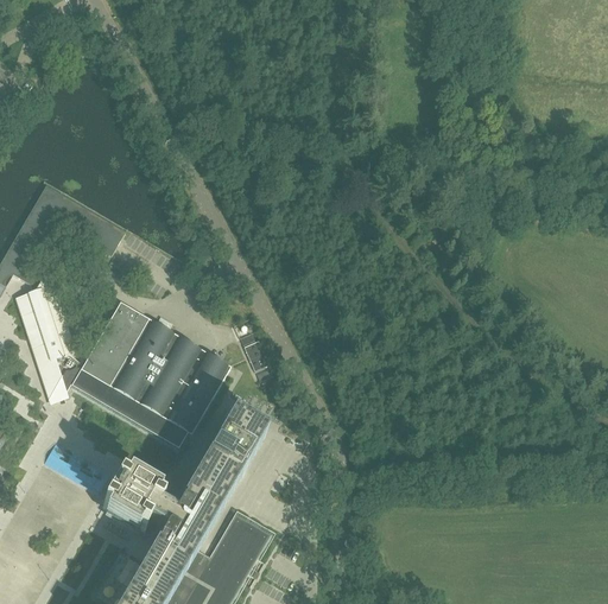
[(16,297),(49,399),(50,396),(61,379),(56,367),(61,366),(61,367),(62,368),(64,369),(65,370),(69,370),(71,370),(73,369),(75,368),(76,366),(81,369),(83,364),(70,355),(76,354),(48,267),(48,266),(37,287),(33,278),(26,274),(56,223),(111,255),(125,231),(45,185),(0,262),(0,283),(5,286),(13,273),(30,284),(32,291),(16,297)]
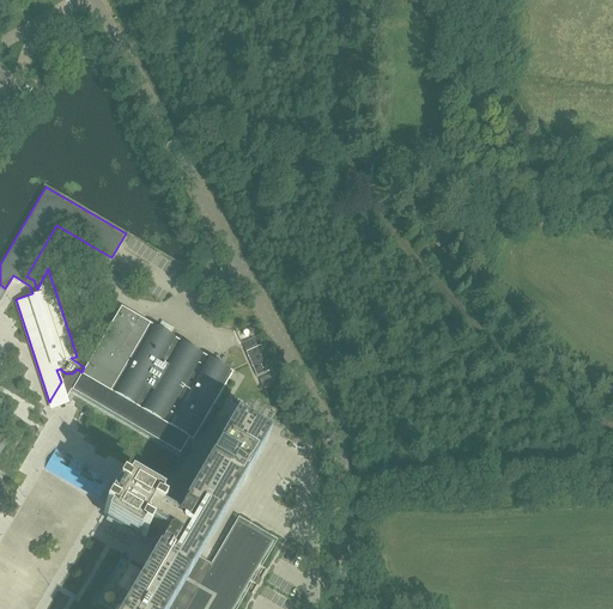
[(190,439),(192,437),(231,371),(181,341),(120,305),(84,367),(82,372),(77,369),(76,371),(73,372),(72,373),(70,373),(66,373),(65,372),(62,371),(61,370),(61,369),(56,370),(61,382),(50,400),(66,395),(70,388),(71,389),(80,395),(178,452),(187,437),(190,439)]
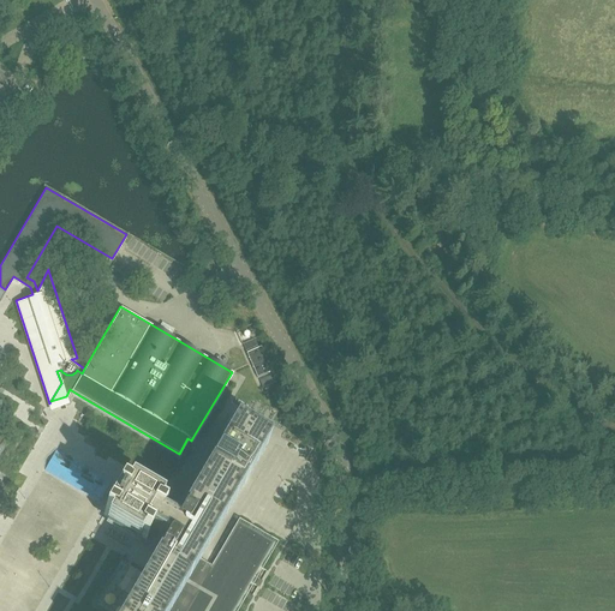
[(174,327),(162,319),(159,324),(171,331),(174,327)]
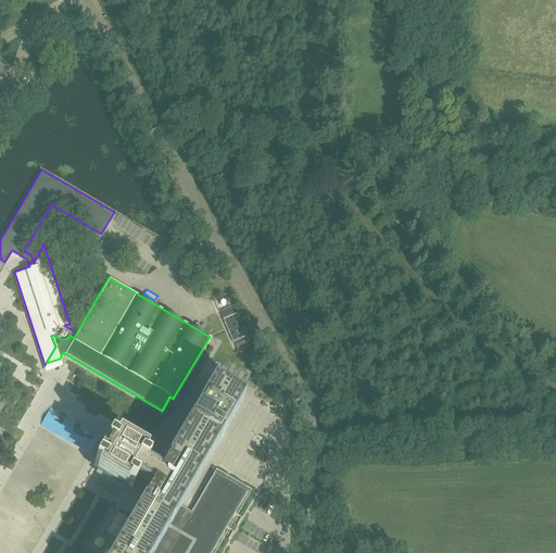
[(222,315),(232,311),(230,304),(219,309),(222,315)]
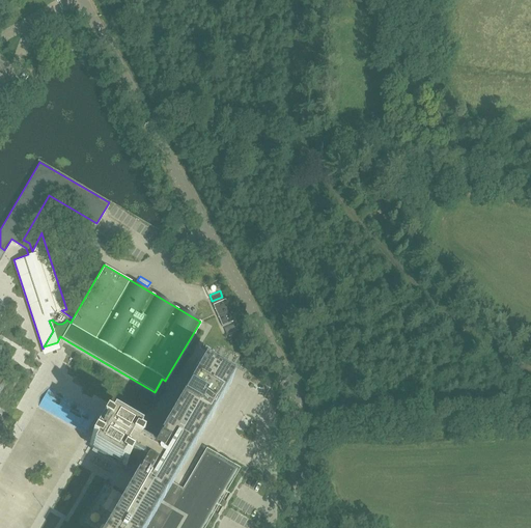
[(222,324),(234,318),(225,297),(213,303),(222,324)]
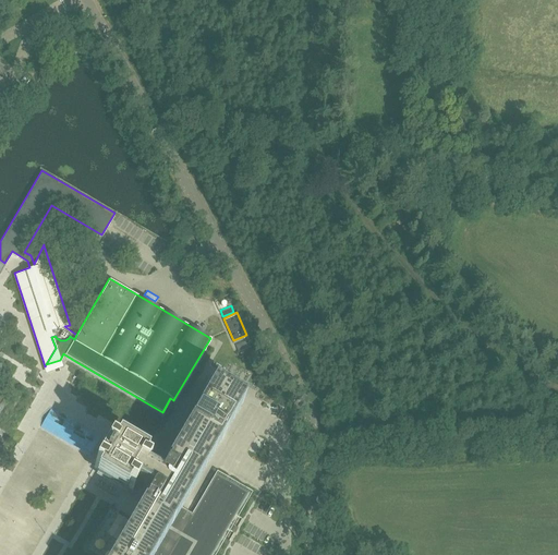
[(251,344),(247,338),(235,344),(239,349),(251,344)]
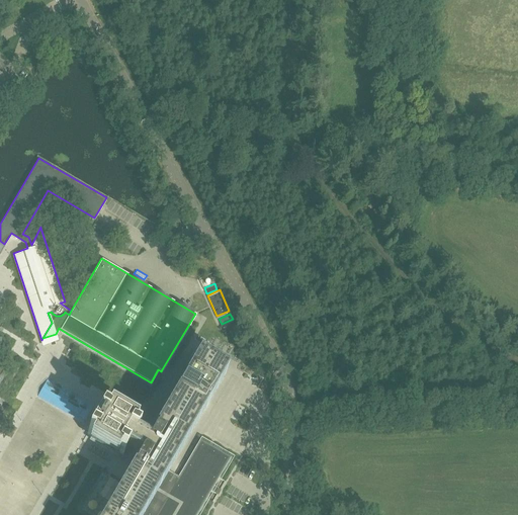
[(105,514),(194,514),(205,497),(210,489),(212,485),(218,476),(229,456),(200,440),(178,478),(166,469),(191,426),(193,422),(198,415),(203,406),(223,373),(203,362),(196,358),(184,379),(178,391),(172,400),(156,428),(149,441),(135,432),(138,427),(131,423),(132,421),(120,415),(109,409),(108,411),(101,407),(98,413),(91,425),(87,432),(94,436),(92,438),(110,448),(114,451),(116,449),(117,449),(122,452),(123,453),(123,452),(125,448),(140,456),(131,471),(105,514)]
